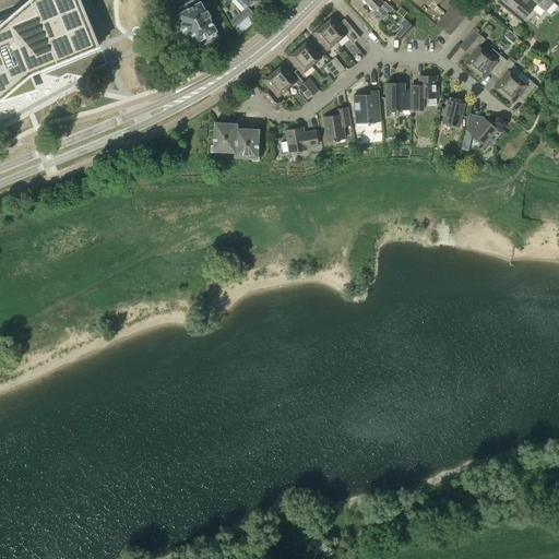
[(27,0),(7,19),(0,21),(0,102),(32,75),(100,47),(80,0),(27,0)]
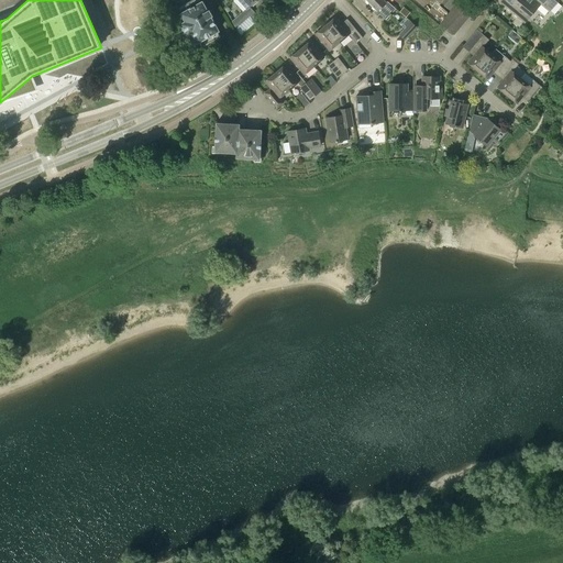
[(183,34),(187,34),(192,45),(199,42),(201,47),(220,36),(217,32),(218,31),(210,17),(212,15),(209,10),(207,11),(202,2),(201,2),(199,0),(192,0),(178,9),(186,22),(181,24),(179,29),(183,34)]
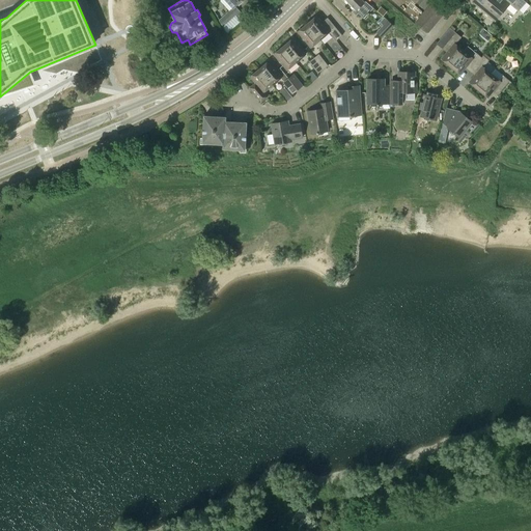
[(223,0),(232,9),(221,19),(225,24),(233,17),(235,20),(242,14),(234,7),(242,0),(223,0)]
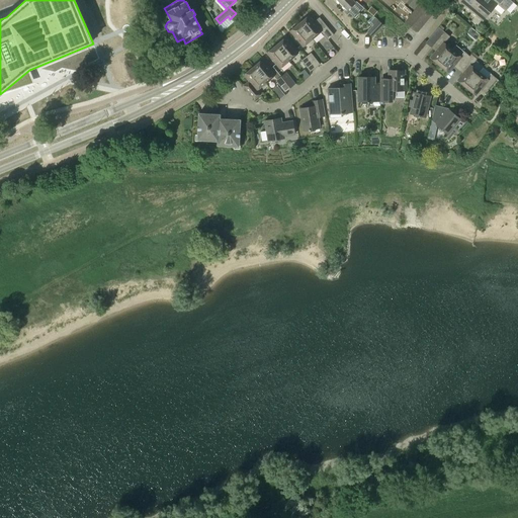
[(347,15),(349,13),(354,18),(364,8),(356,1),(354,2),(352,0),(336,0),(347,10),(344,12),(347,15)]
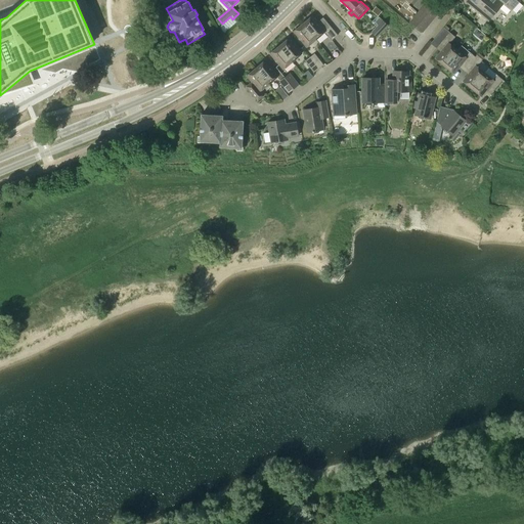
[(425,2),(422,0),(413,0),(411,3),(419,9),(425,2)]
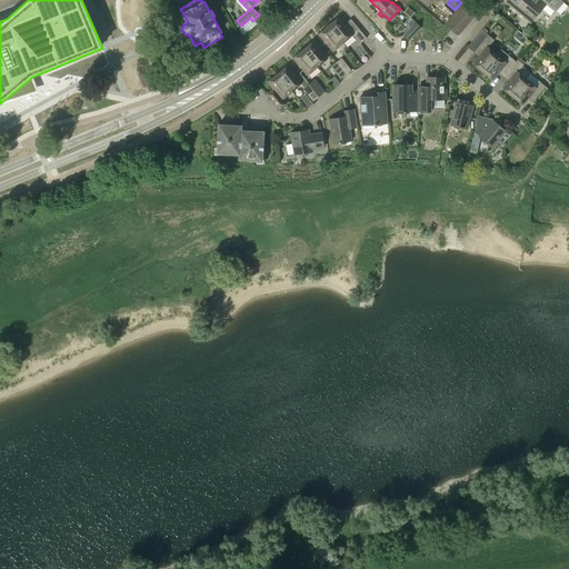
[(479,10),(467,0),(465,0),(461,6),(473,16),(479,10)]
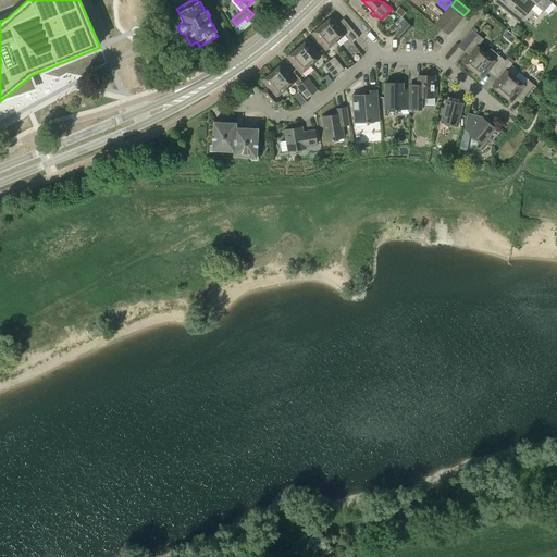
[(457,0),(469,10),(473,3),(469,0),(457,0)]
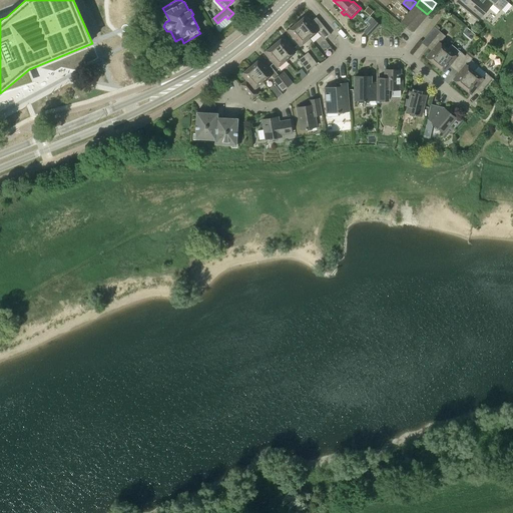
[(457,0),(456,2),(478,21),(492,4),(500,11),(509,0),(457,0)]
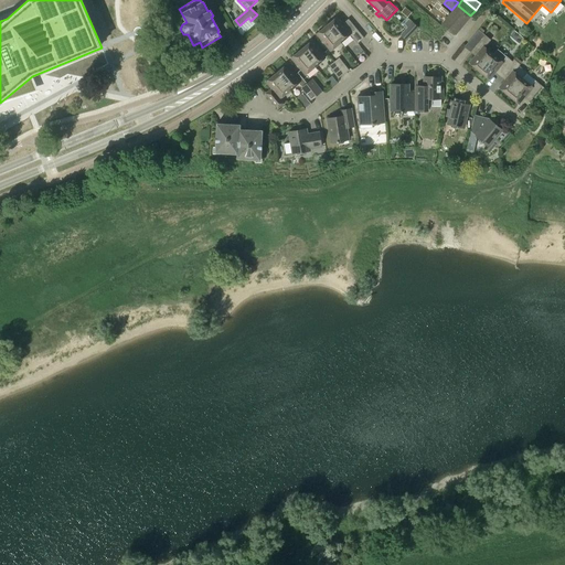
[(458,6),(452,11),(466,22),(470,16),(458,6)]
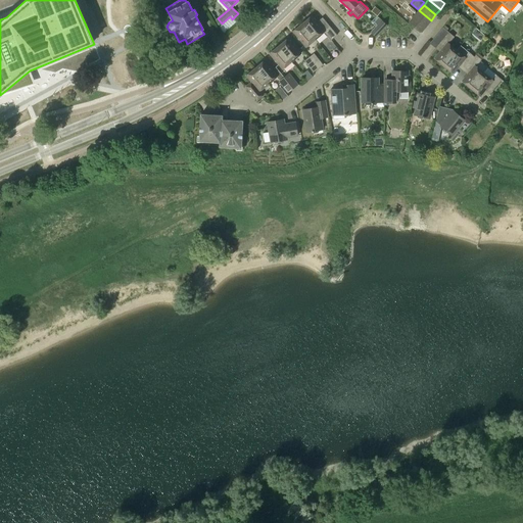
[(371,11),(373,13),(377,16),(380,11),(375,6),(371,11)]
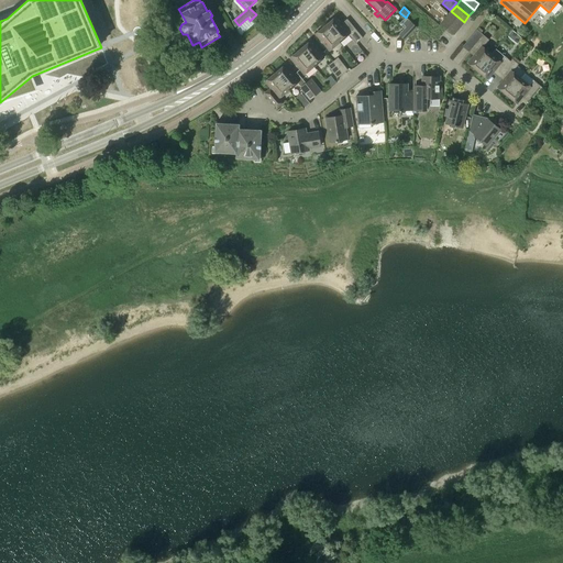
[(451,11),(446,18),(459,28),(464,22),(451,11)]
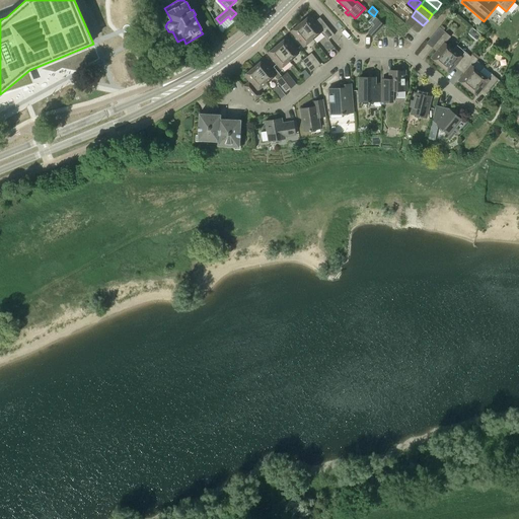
[(374,16),(370,13),(369,15),(371,17),(367,22),(372,27),(367,32),(373,38),(384,25),(381,22),(374,16)]
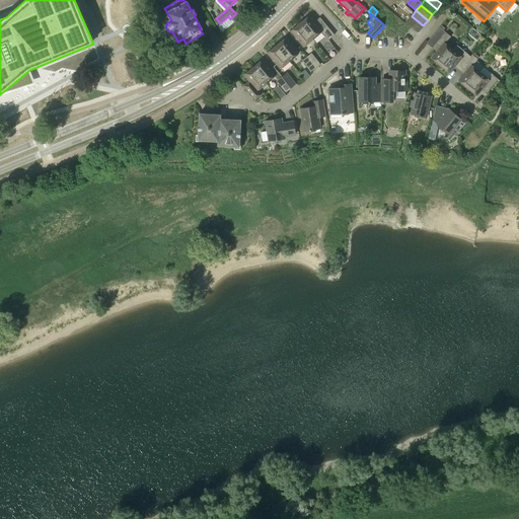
[(309,16),(300,23),(312,40),(321,32),(327,41),(335,34),(321,20),(316,25),(309,16)]
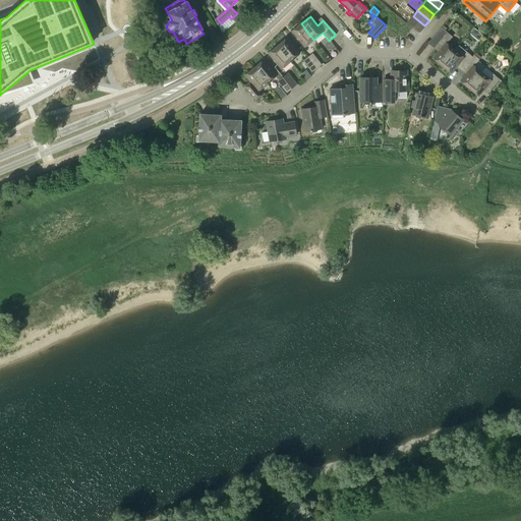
[(424,25),(413,16),(408,21),(419,32),(424,25)]
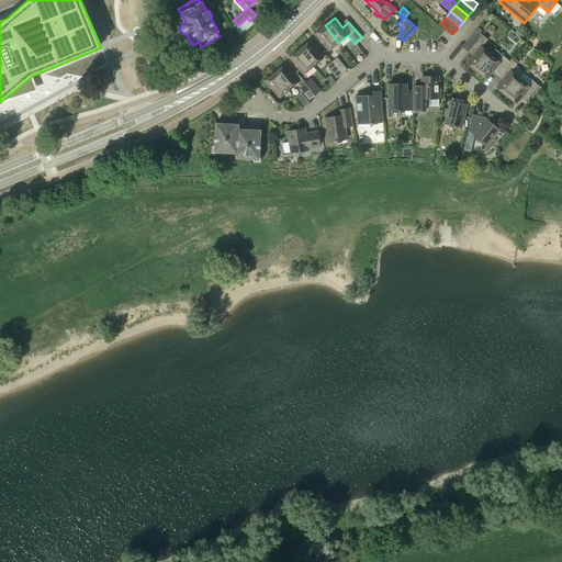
[(338,43),(325,25),(315,34),(328,51),(338,43)]
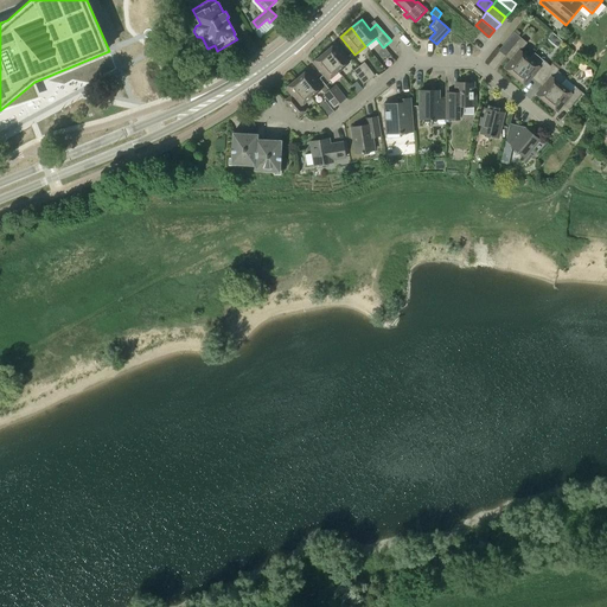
[(526,43),(513,32),(502,46),(513,56),(504,68),(515,76),(530,58),(521,50),(526,43)]
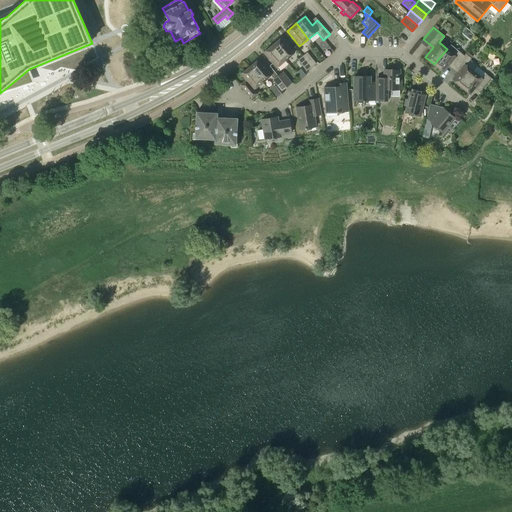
[(282,38),(273,45),(285,60),(294,53),(282,38)]
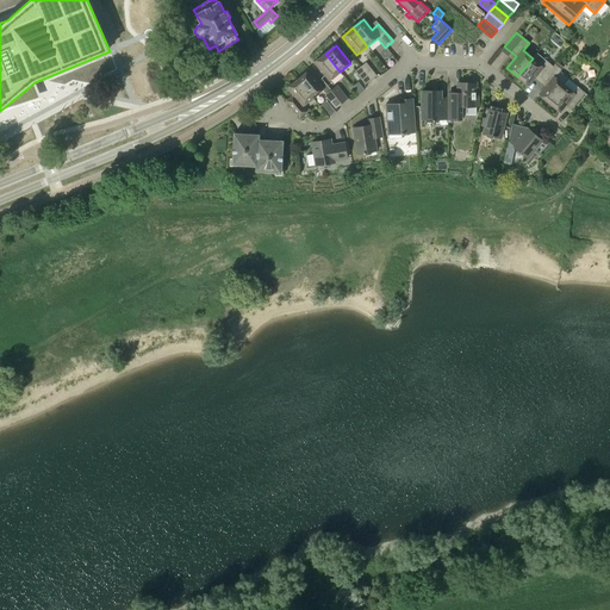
[(340,72),(325,54),(315,63),(329,81),(340,72)]
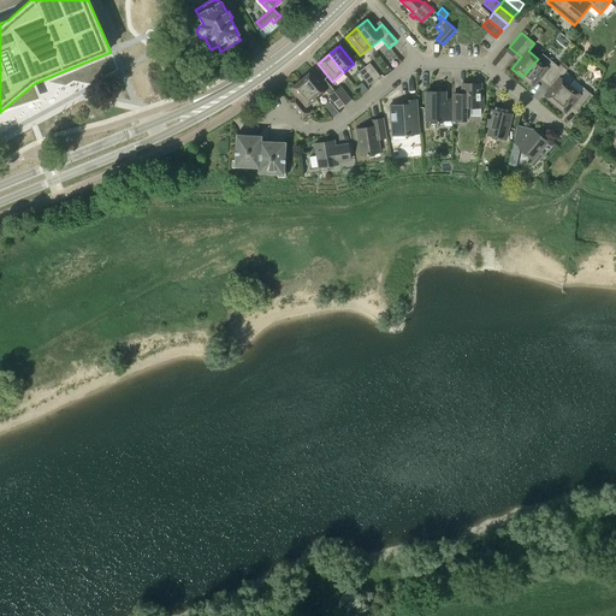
[(548,66),(538,59),(522,77),(533,87),(543,75),(548,80),(558,66),(552,61),(548,66)]
